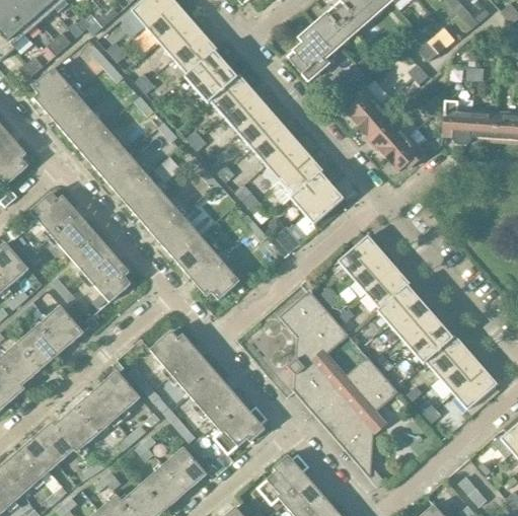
[(13,45),(64,0),(0,0),(0,61),(15,48),(13,45)]
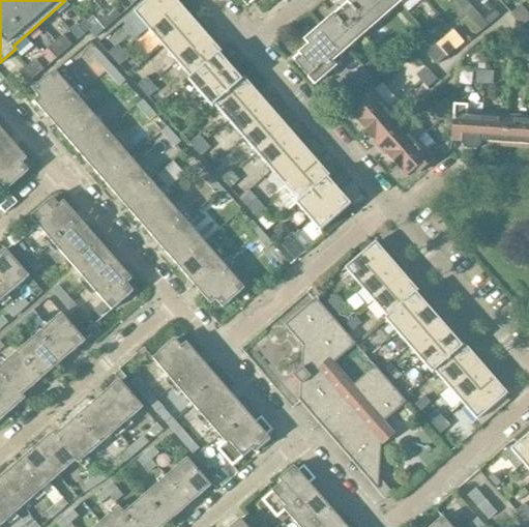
[(149,28),(179,1),(178,0),(146,0),(134,10),(149,28)]
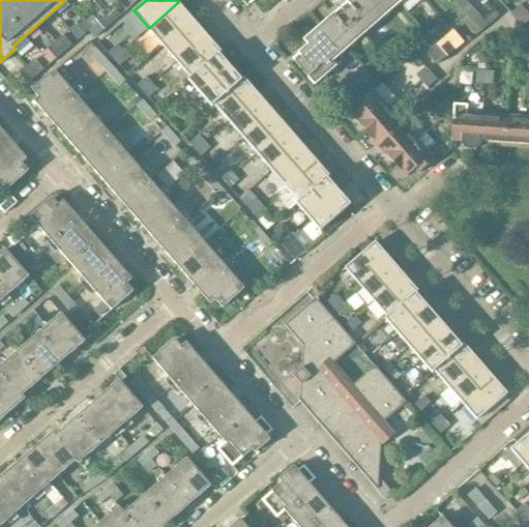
[(391,7),(384,0),(349,0),(342,5),(364,31),(391,7)]
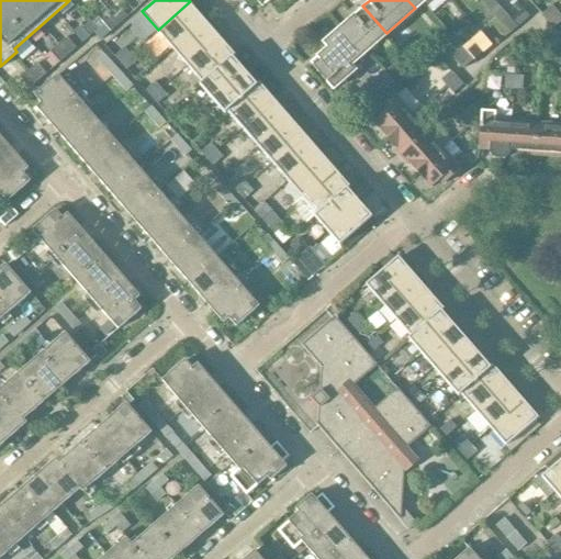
[(501,4),(496,0),(486,0),(485,1),(494,11),(501,4)]
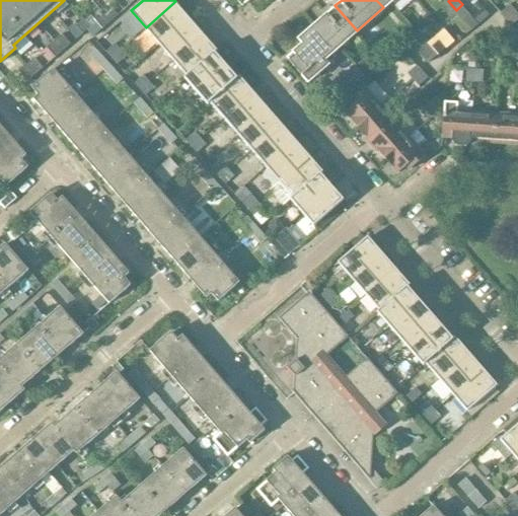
[(477,0),(474,3),(482,11),(486,7),(477,0)]
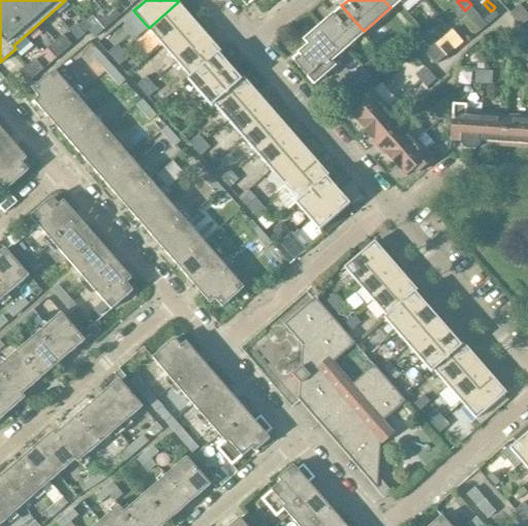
[(162,43),(193,17),(179,1),(149,28),(162,43)]
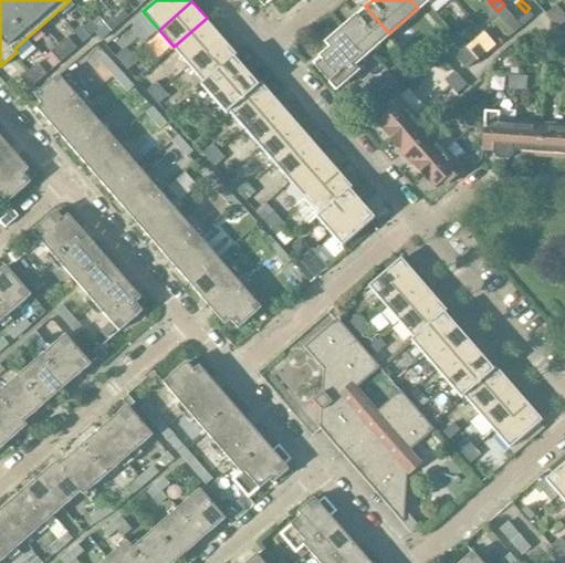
[(128,14),(119,3),(112,11),(121,21),(128,14)]
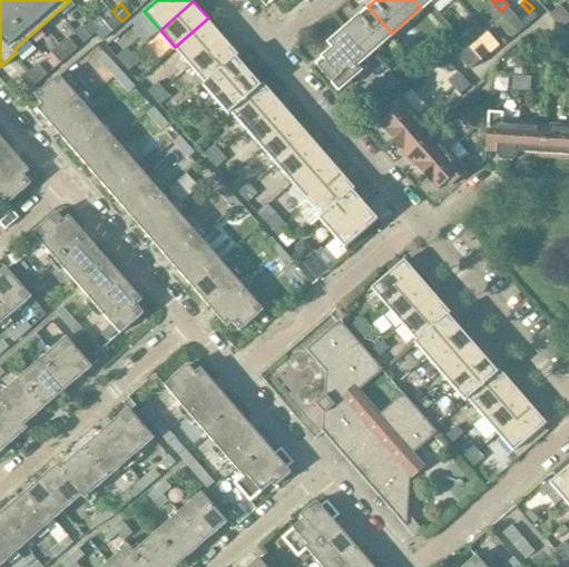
[(557,19),(567,10),(561,3),(550,12),(557,19)]
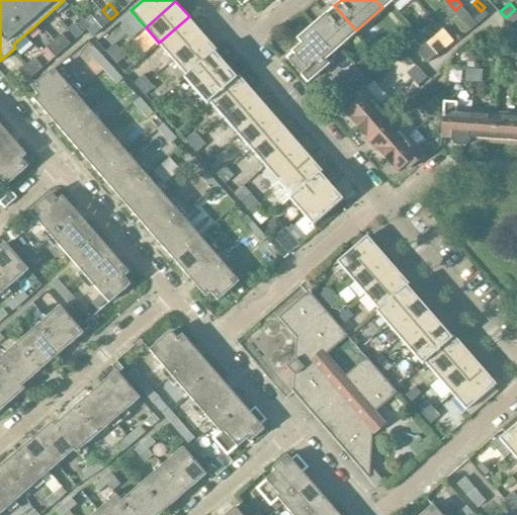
[(469,13),(461,4),(455,10),(463,19),(469,13)]
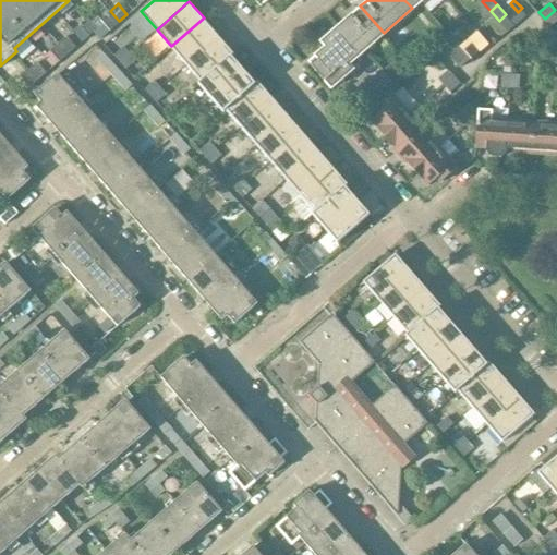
[(384,33),(360,5),(350,14),(351,14),(334,29),(356,57),(384,33)]
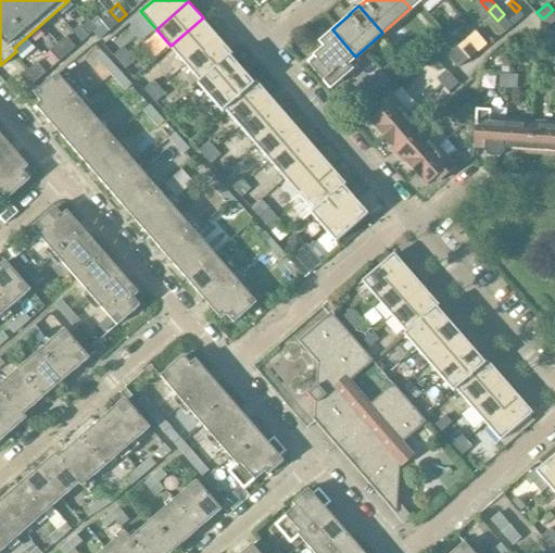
[(516,12),(507,19),(513,24),(525,14),(520,8),(516,12)]
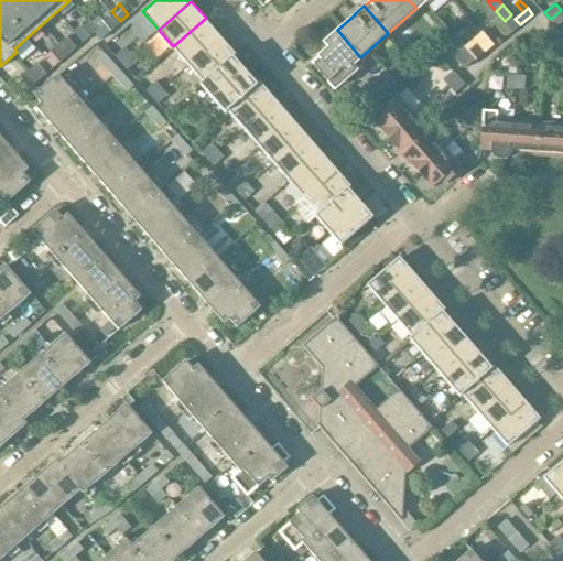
[(556,25),(562,20),(562,11),(561,10),(551,19),(556,25)]
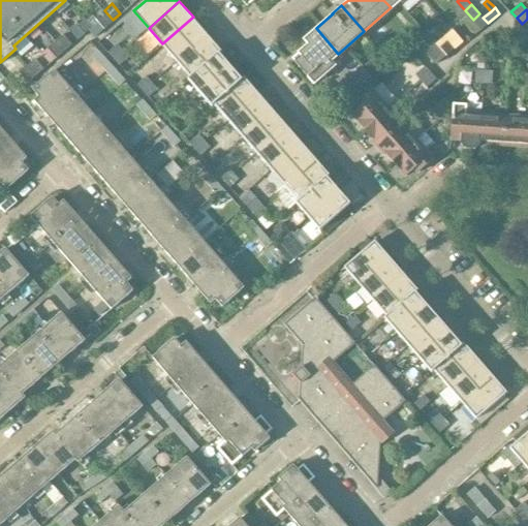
[(113,20),(104,10),(96,18),(104,27),(113,20)]
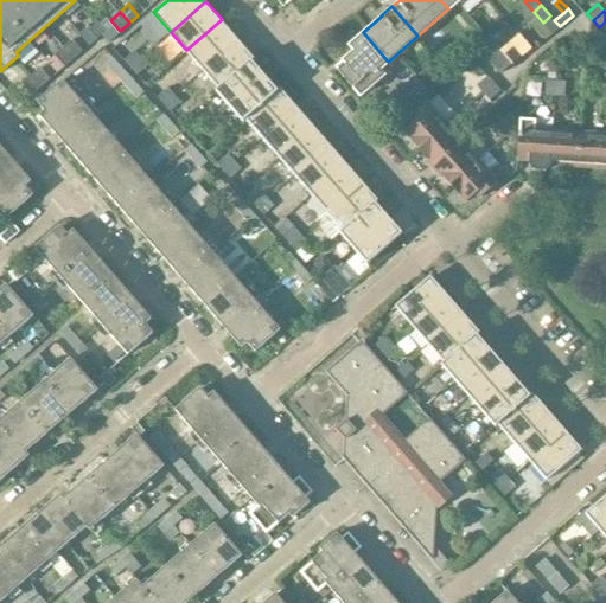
[(554,20),(550,15),(543,23),(553,33),(560,26),(554,20)]
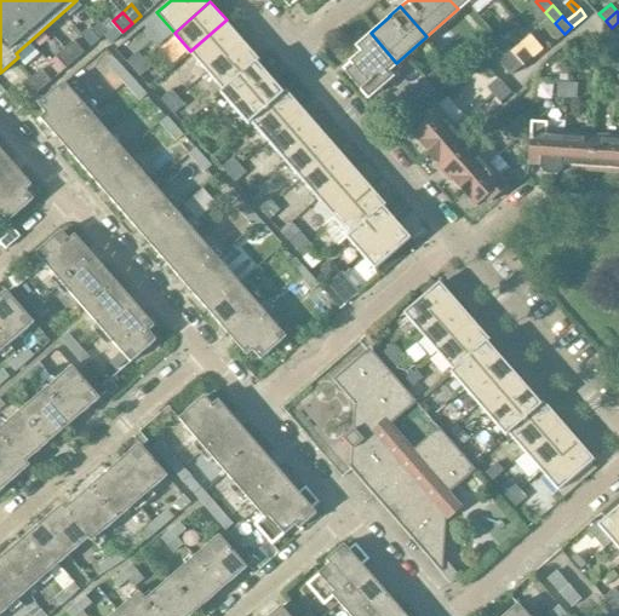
[(108,29),(98,17),(89,26),(99,38),(108,29)]
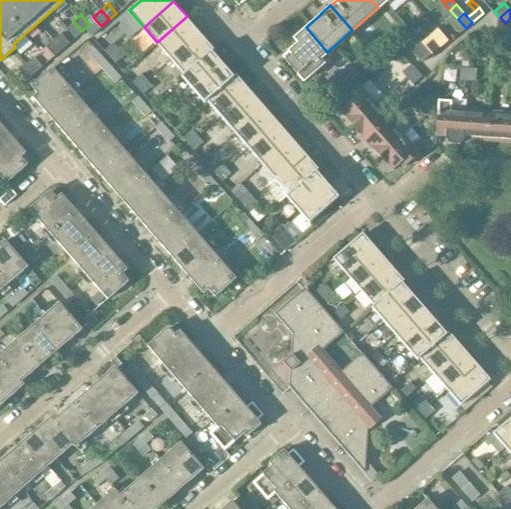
[(171,58),(201,32),(187,16),(157,42),(171,58)]
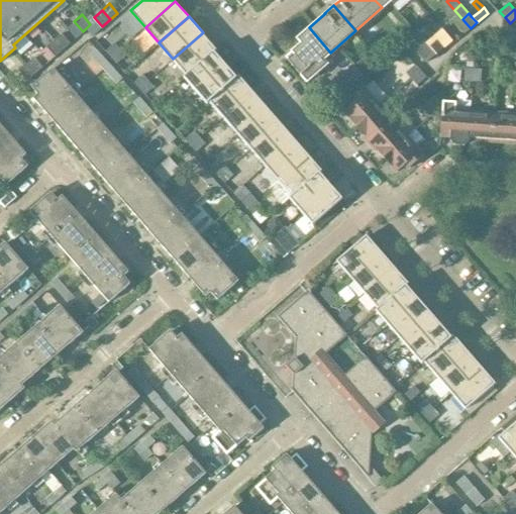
[(324,58),(330,53),(309,27),(298,37),(302,41),(293,49),(295,53),(289,58),(307,80),(328,63),(324,58)]
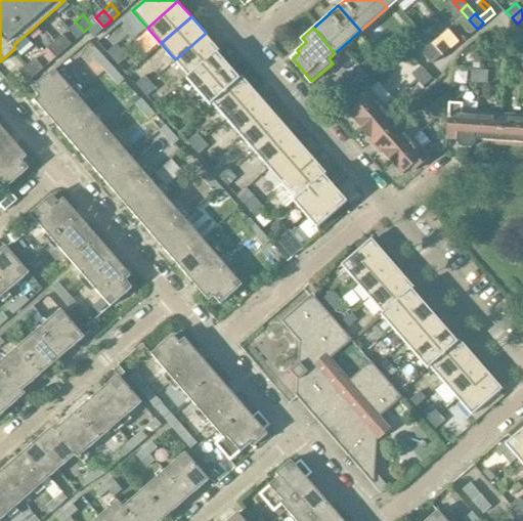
[(416,43),(426,35),(420,29),(410,37),(416,43)]
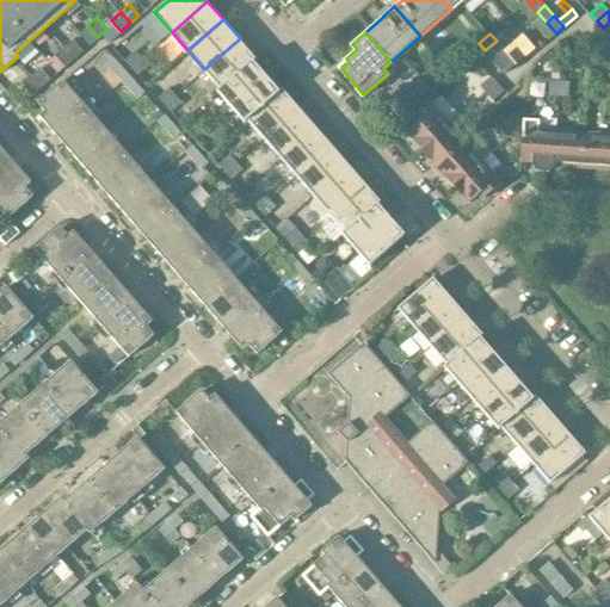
[(84,49),(73,38),(65,45),(74,57),(84,49)]
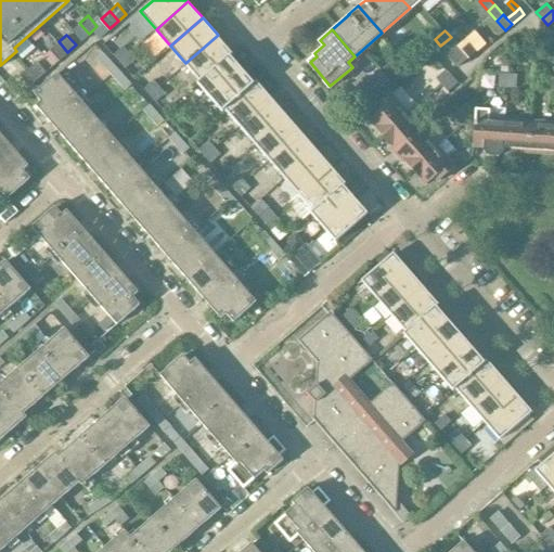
[(200,79),(230,53),(231,54),(233,52),(218,35),(185,63),(200,79)]
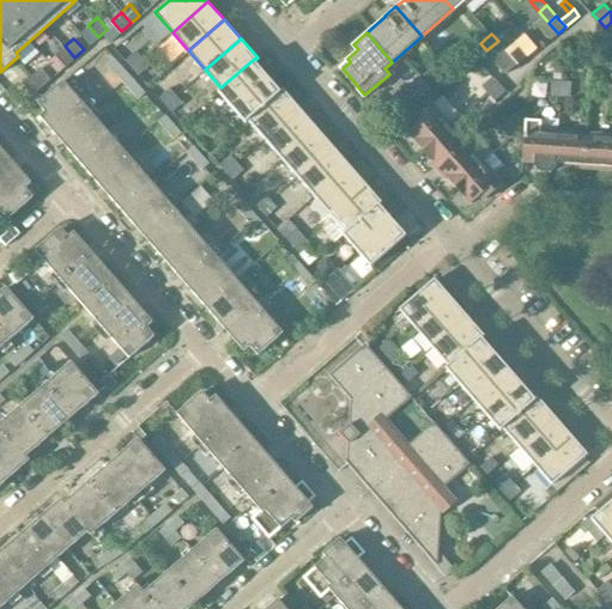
[(494,58),(504,48),(498,41),(486,50),(494,58)]
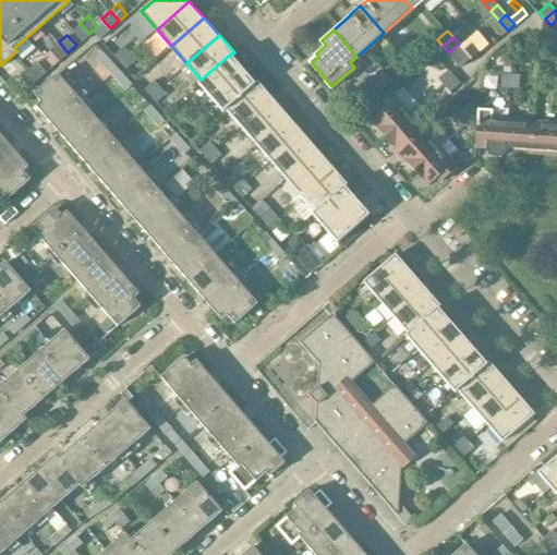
[(68,52),(59,41),(50,49),(59,60),(68,52)]
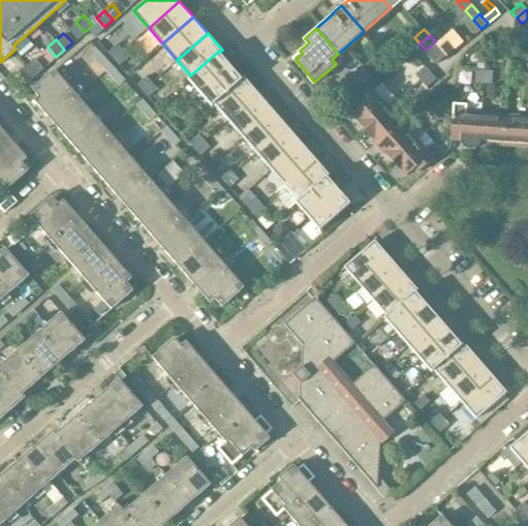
[(431,56),(440,48),(435,41),(426,50),(431,56)]
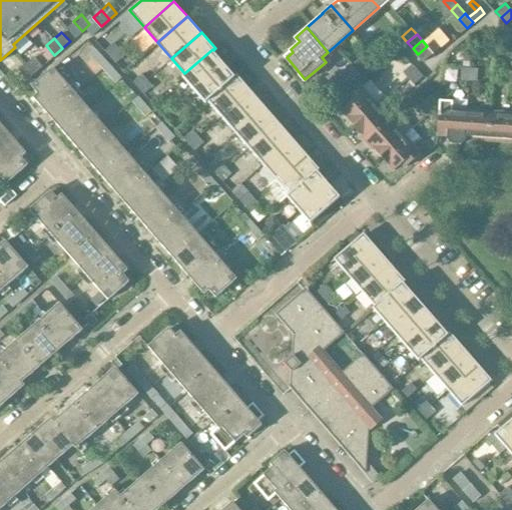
[(110,55),(120,47),(114,41),(105,49),(110,55)]
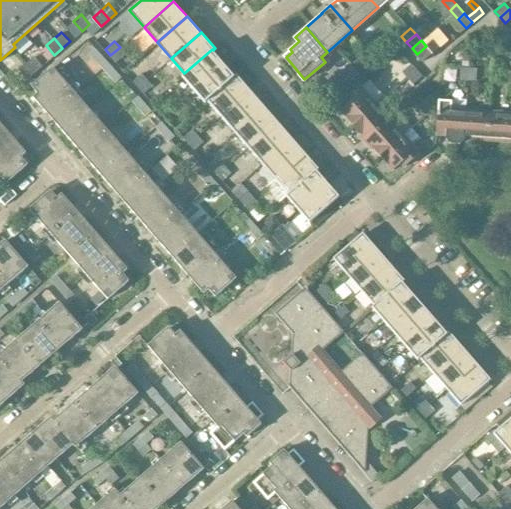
[(422,60),(431,52),(426,46),(417,54),(422,60)]
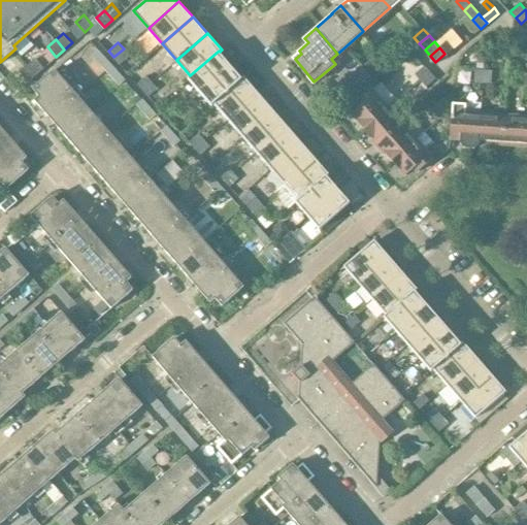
[(111,63),(98,48),(93,54),(106,68),(111,63)]
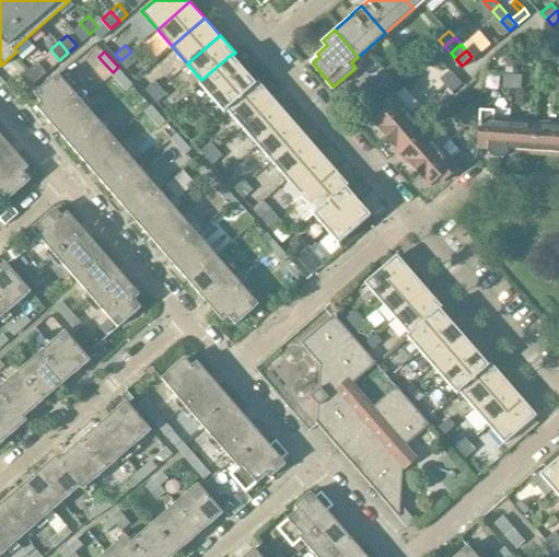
[(127,67),(137,58),(131,51),(120,60),(127,67)]
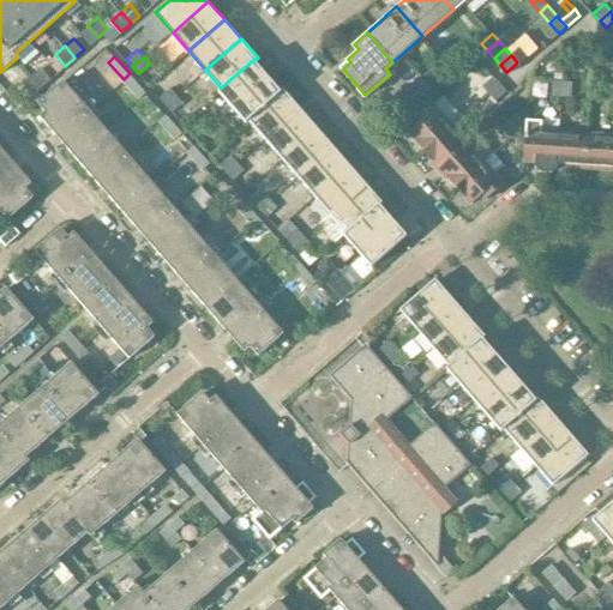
[(233,106),(268,74),(256,60),(254,59),(221,88),(218,90),(233,106)]
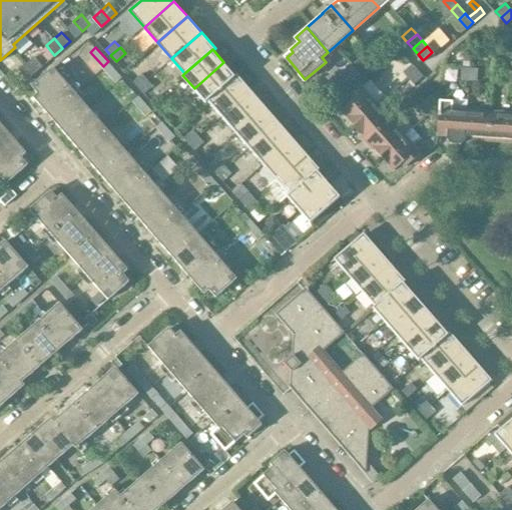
[(373,62),(366,53),(353,62),(361,72),(373,62)]
